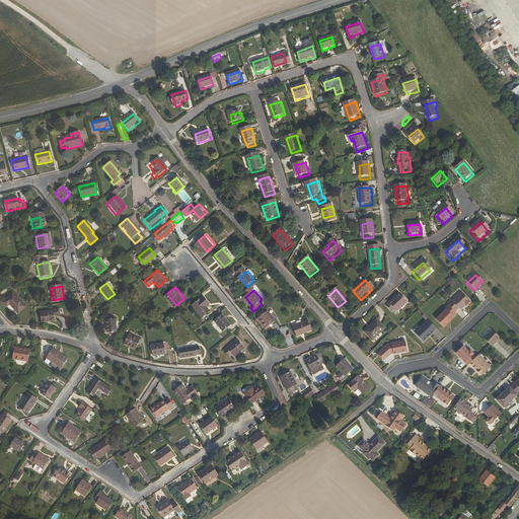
[(21,315),(29,308),(16,294),(5,302),(9,307),(12,305),(21,315)]
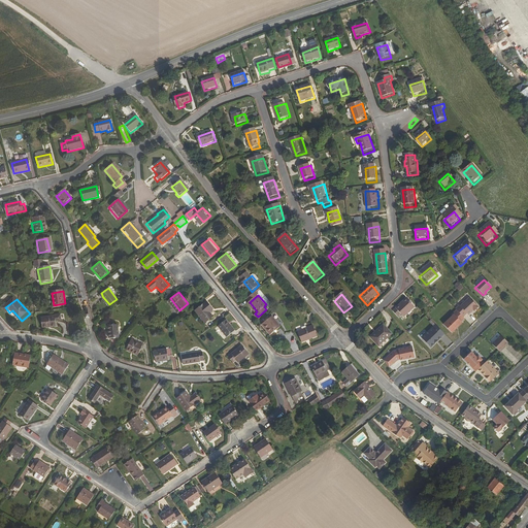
[(458,306),(455,310),(456,311),(462,318),(466,315),(467,317),(472,311),(473,312),(477,308),(468,299),(459,307),(458,306)]
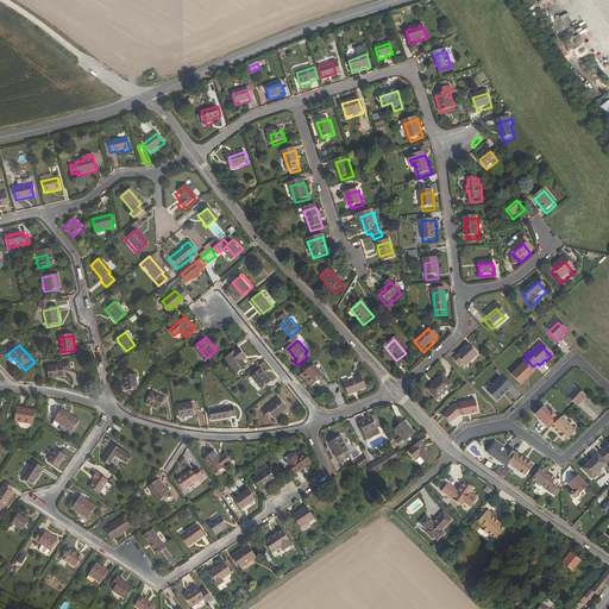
[(246,356),(239,346),(226,357),(238,371),(245,365),(242,359),(246,356)]
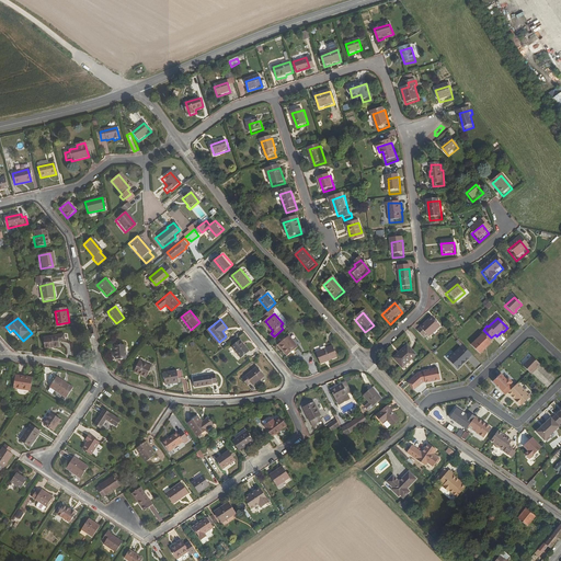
[(438,328),(430,319),(414,332),(420,339),(423,335),(426,339),(438,328)]
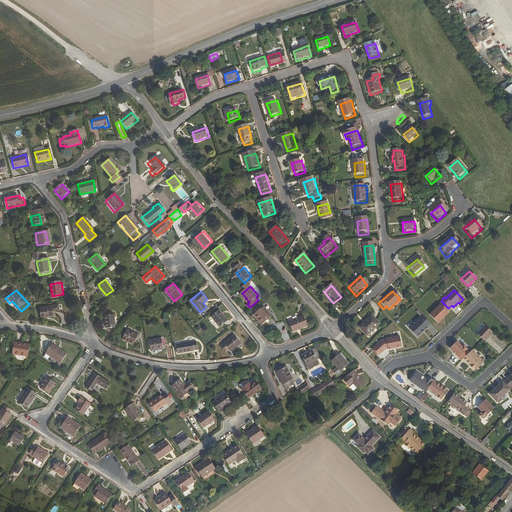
[(446,313),(450,310),(448,308),(442,302),(438,305),(439,306),(429,316),(437,324),(441,320),(443,318),(447,314),(446,313)]
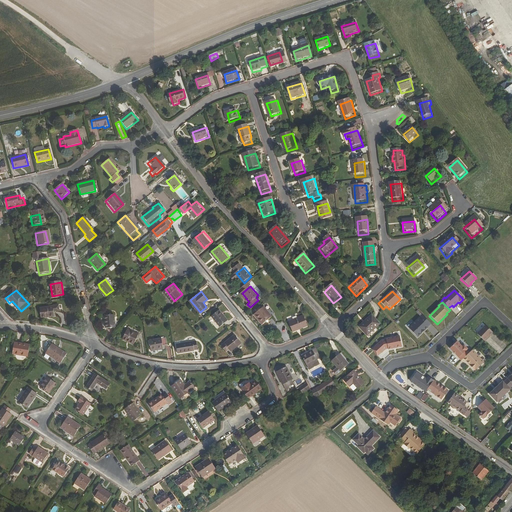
[(60,311),(59,304),(40,308),(42,319),(55,316),(54,311),(60,311)]
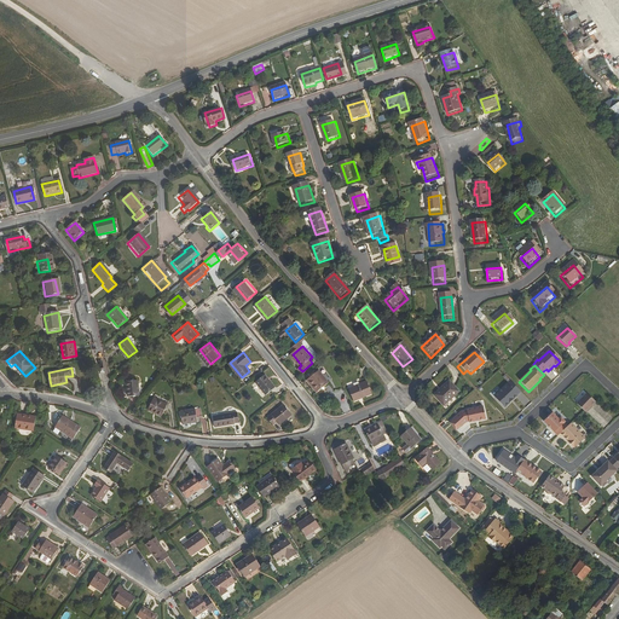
[(329,383),(319,371),(308,380),(317,393),(329,383)]
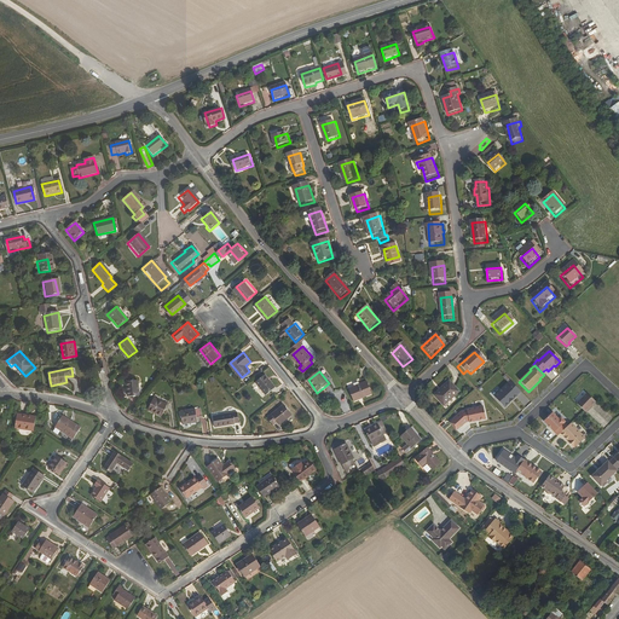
[(270,393),(276,388),(266,375),(256,382),(266,394),(270,393)]
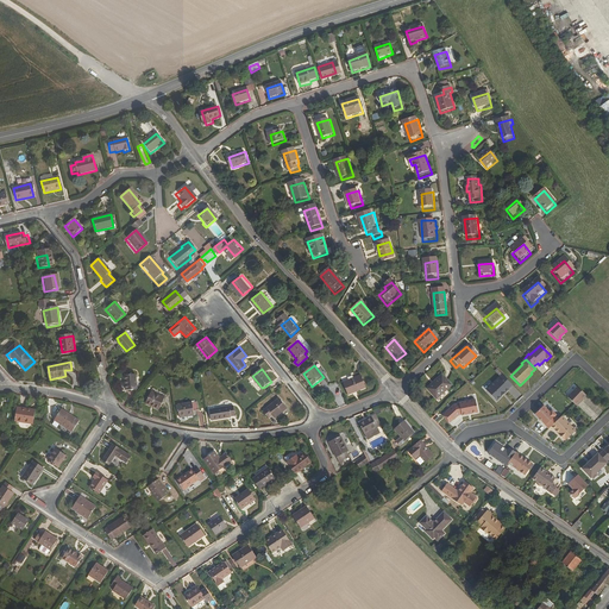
[(127,390),(138,390),(137,375),(127,375),(127,390)]
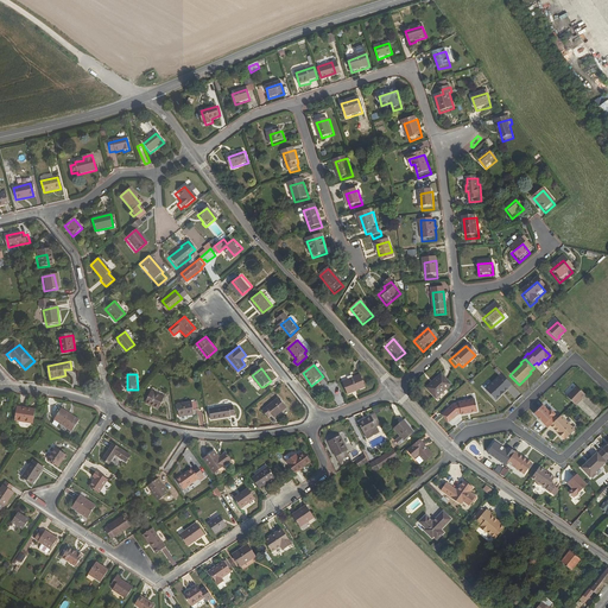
[(448,386),(436,374),(422,386),(432,399),(448,386)]
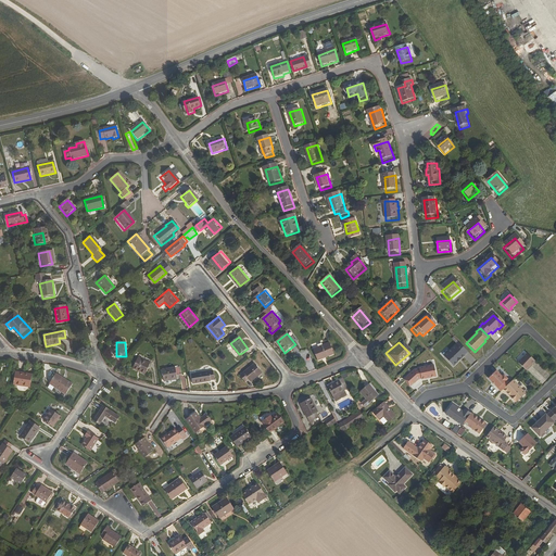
[(458,342),(454,345),(465,356),(468,353),(458,342)]
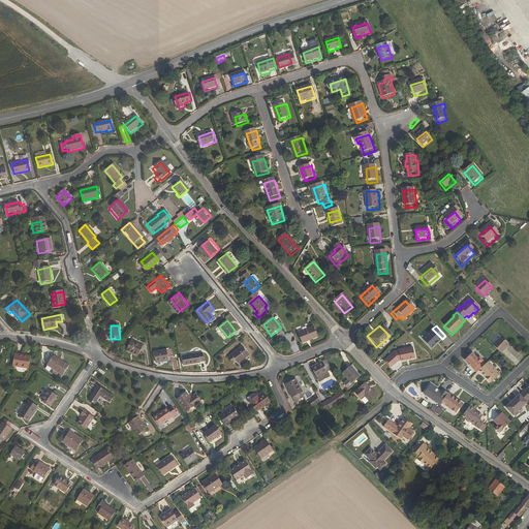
[(303,342),(318,337),(314,327),(299,333),(303,342)]
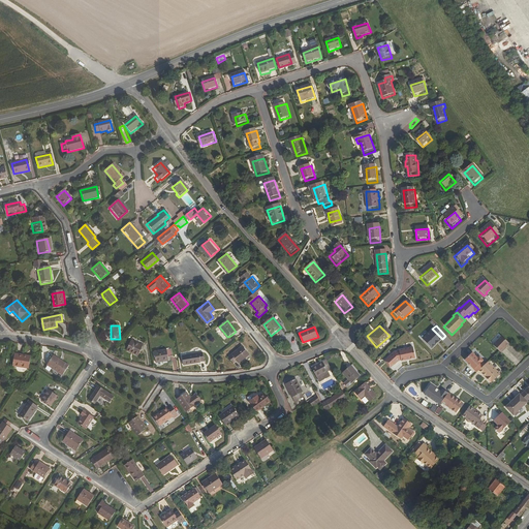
[(442,339),(432,329),(422,340),(431,349),(442,339)]
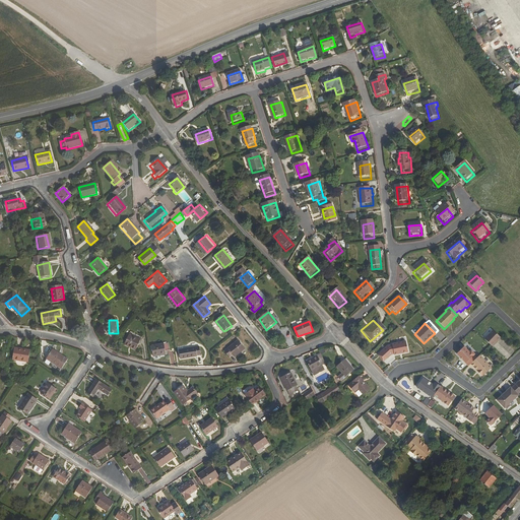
[(279,342),(291,339),(289,328),(276,331),(279,342)]
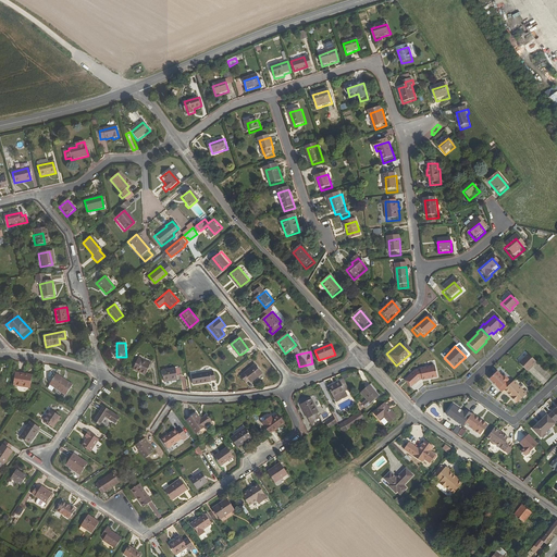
[(528,355),(519,364),(528,372),(531,369),(530,368),(532,366),(536,362),(528,355)]
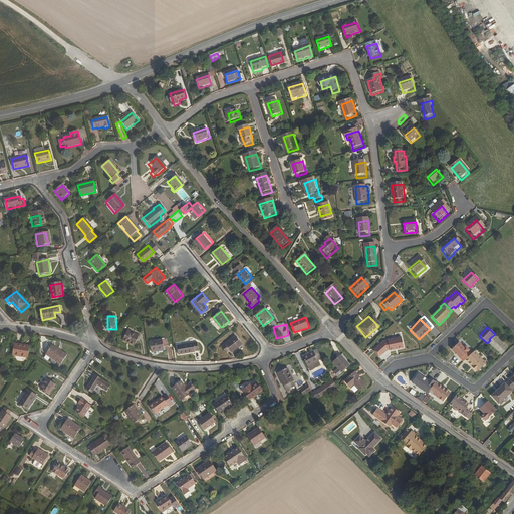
[(140,336),(127,332),(123,340),(135,345),(140,336)]
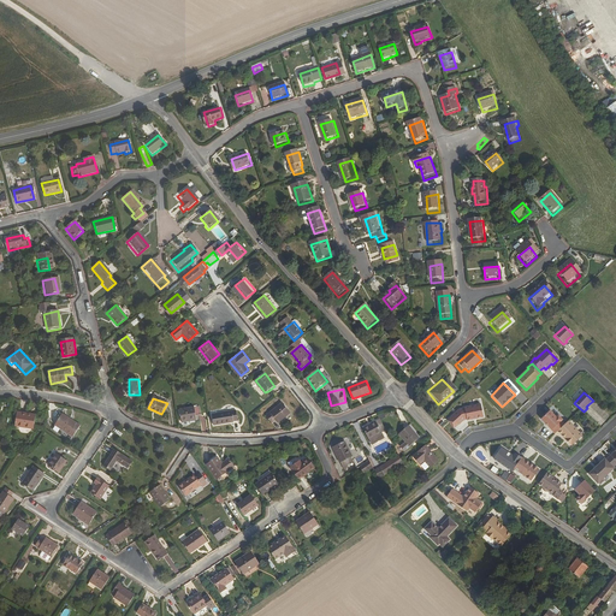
[(291,413),(283,402),(266,415),(272,422),(274,420),(278,424),(291,413)]
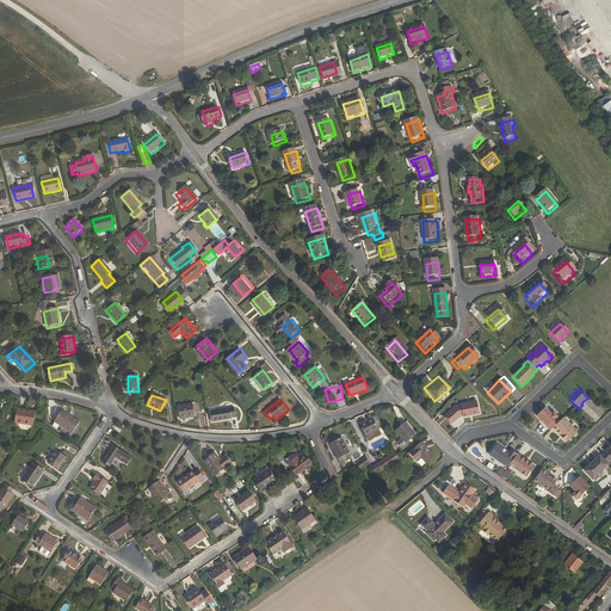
[(463,418),(479,415),(476,402),(460,406),(460,407),(455,408),(448,415),(455,423),(460,418),(462,417),(463,418)]
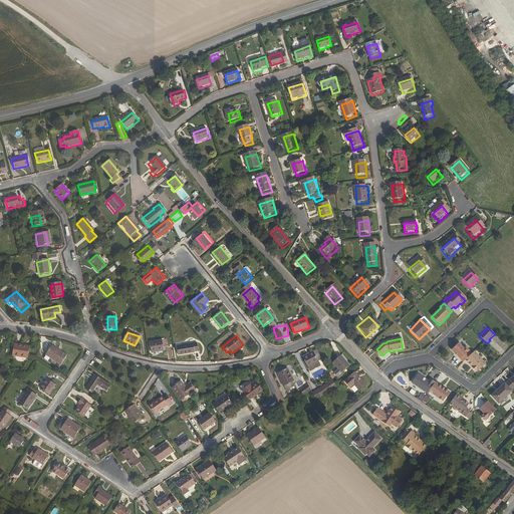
[(162,340),(150,342),(151,352),(163,349),(162,340)]
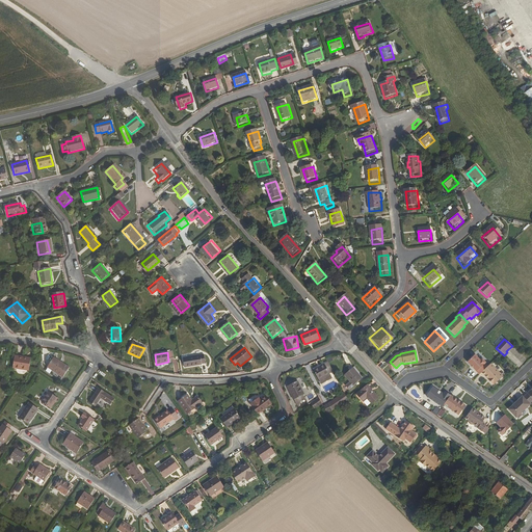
[(205,355),(183,357),(183,367),(200,366),(201,365),(206,364),(205,355)]
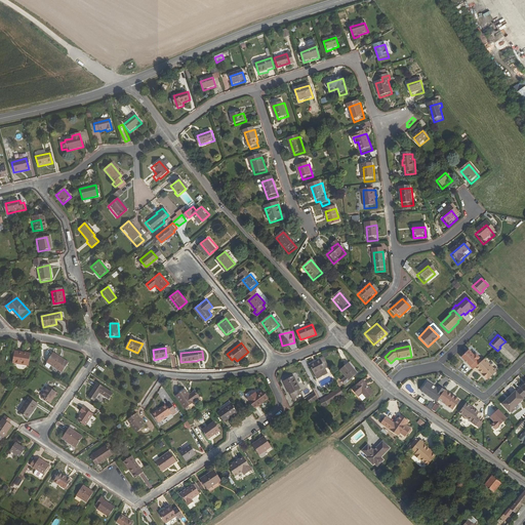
[(467,364),(473,370),(475,368),(481,362),(478,359),(479,359),(476,355),(474,357),(469,351),(460,358),(465,362),(465,361),(467,363),(467,364)]
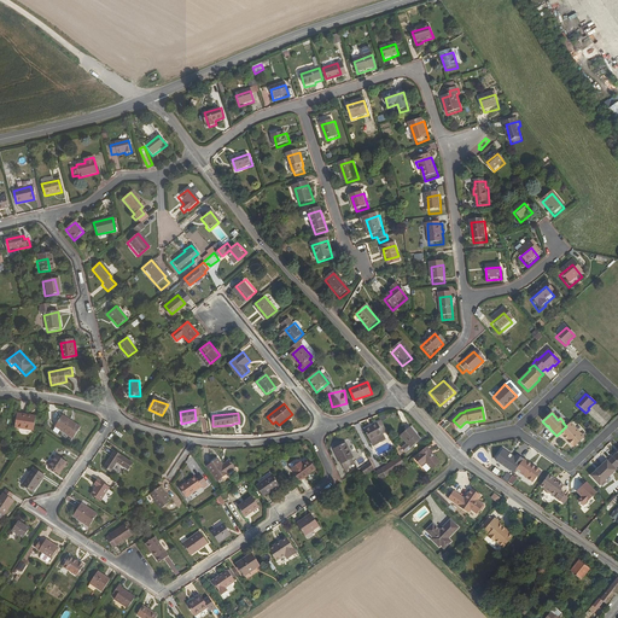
[(35,431),(38,418),(18,415),(16,427),(35,431)]
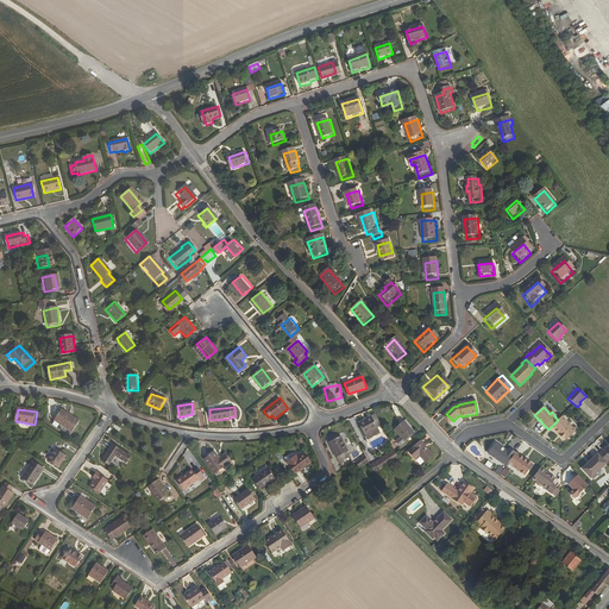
[(80,422),(62,412),(55,422),(73,433),(80,422)]
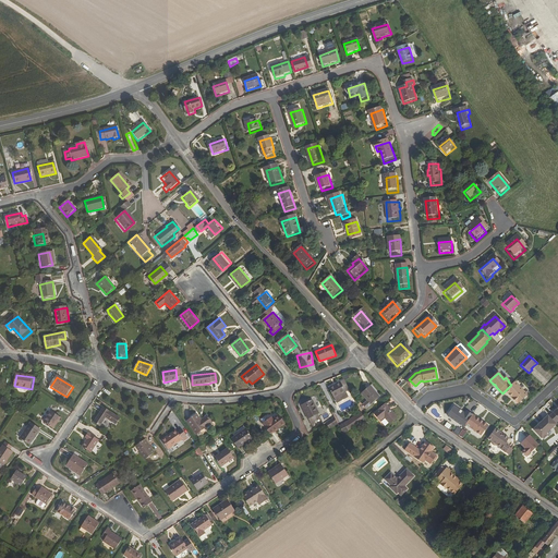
[(335,399),(349,391),(344,383),(342,384),(341,383),(329,389),(335,399)]
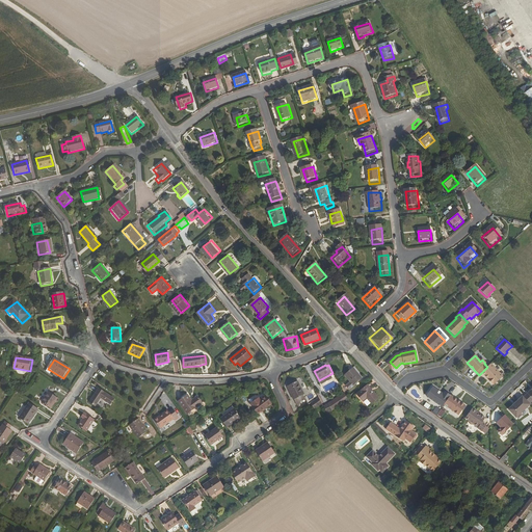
[(487,367),(481,373),(487,379),(489,381),(489,382),(493,386),(494,386),(503,377),(490,365),(487,367)]
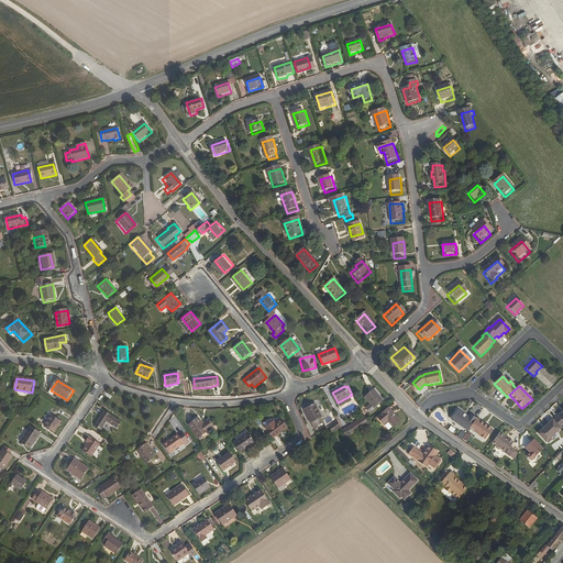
[(374,409),(382,401),(373,389),(363,396),(374,409)]
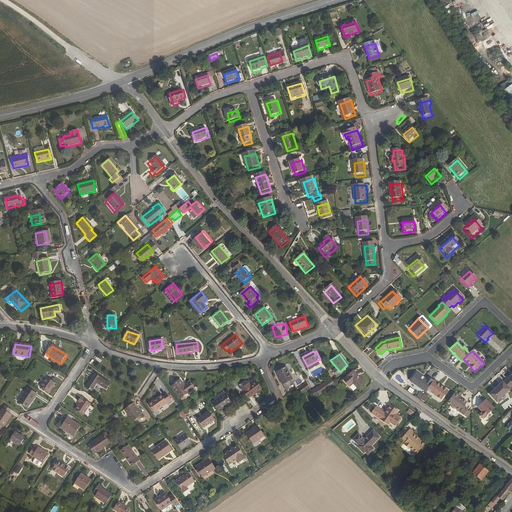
[(282,385),(292,381),(285,366),(276,371),(282,385)]
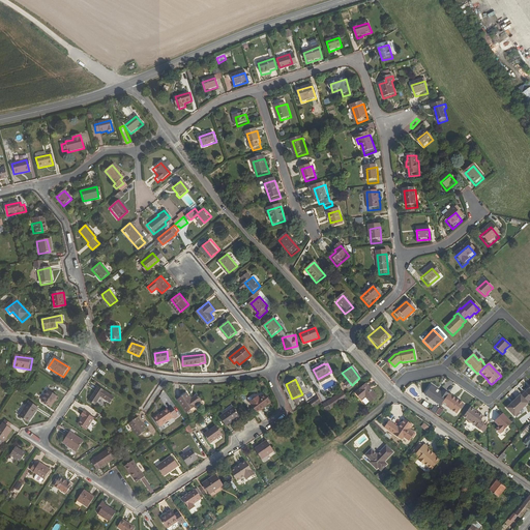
[(377,399),(365,385),(355,394),(361,402),(364,399),(370,404),(377,399)]
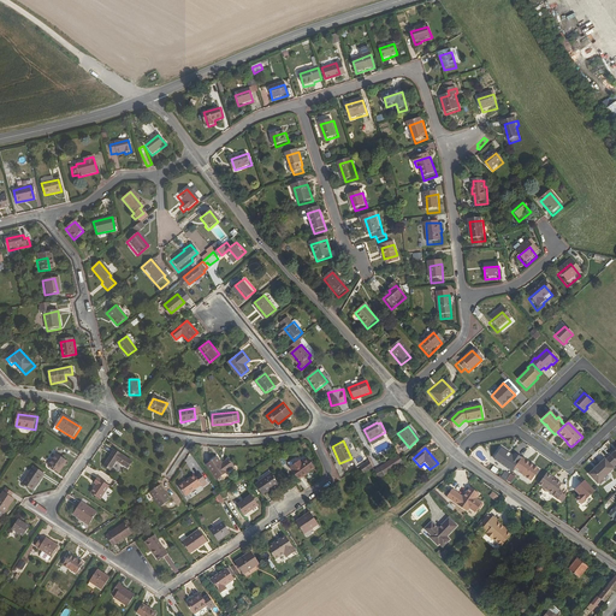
[(492,460),(511,473),(514,469),(521,460),(514,455),(513,457),(501,449),(492,460)]
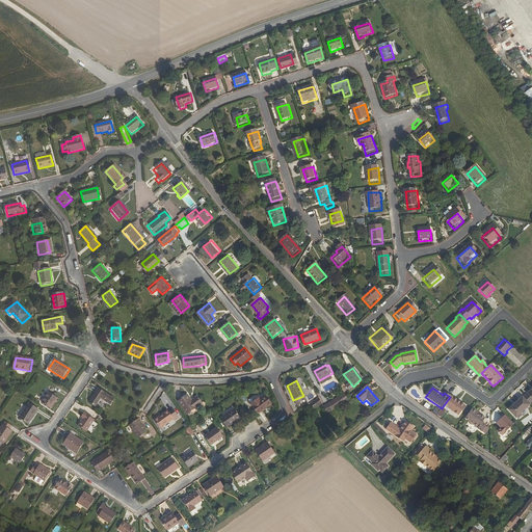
[(113,406),(117,400),(103,390),(92,403),(99,407),(104,400),(113,406)]
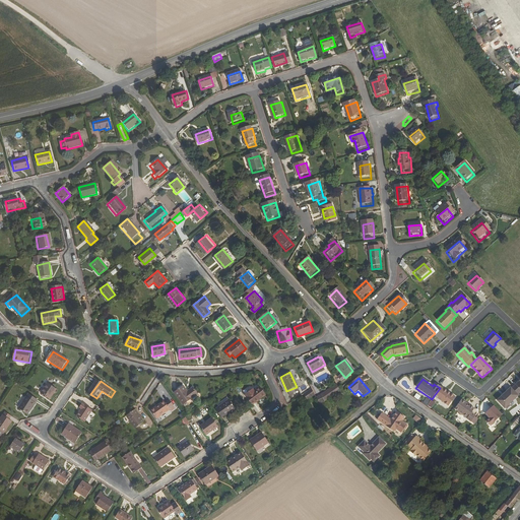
[(50,400),(57,389),(49,383),(41,394),(50,400)]
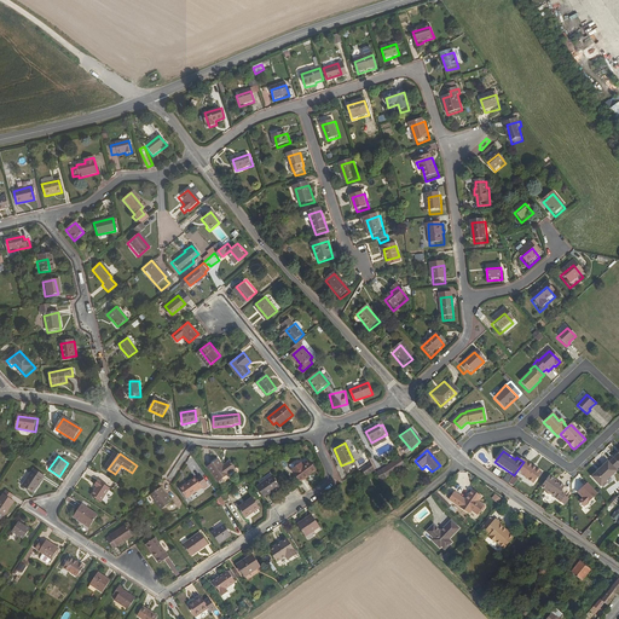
[(380,469),(385,478),(398,467),(395,460),(380,469)]
